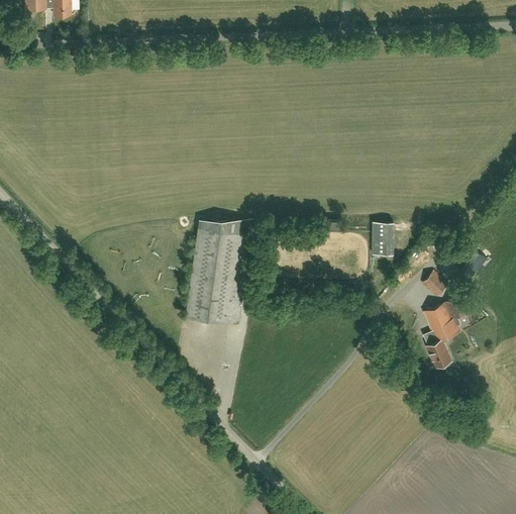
[(70,0),(24,0),(24,11),(44,11),(44,2),(53,1),(53,17),(70,17),(70,0)]
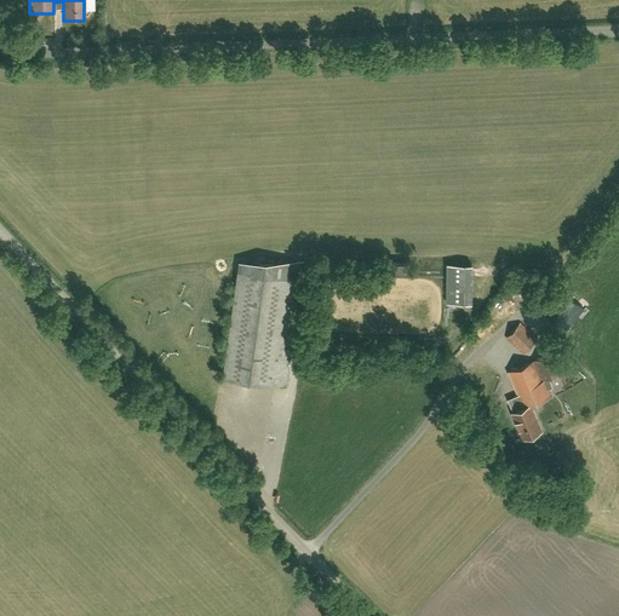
[(284,390),(299,285),(303,264),(239,265),(222,381),(284,390)]
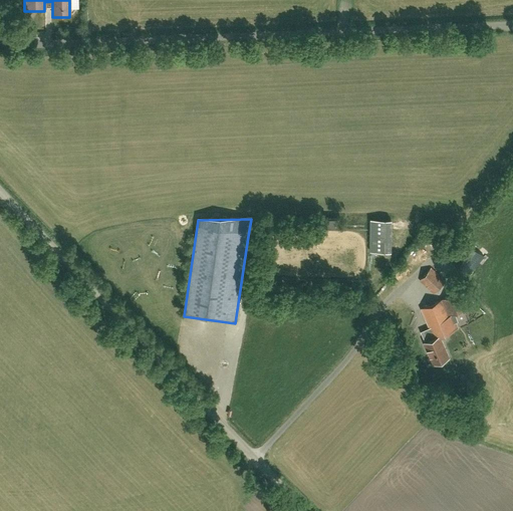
[(326,221),(326,230),(337,230),(336,221),(326,221)]
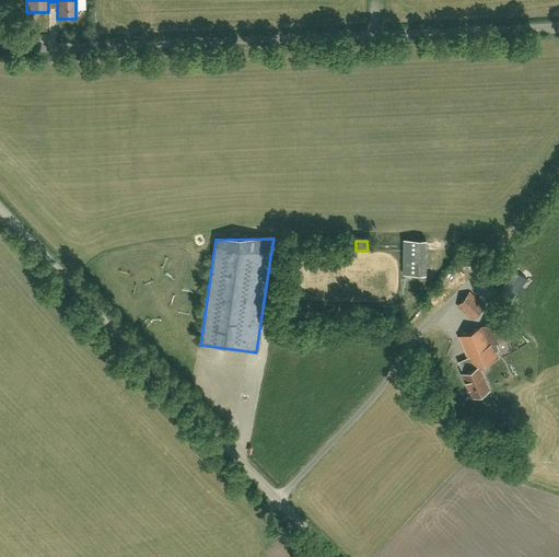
[(399,241),(399,277),(423,277),(423,241),(399,241)]
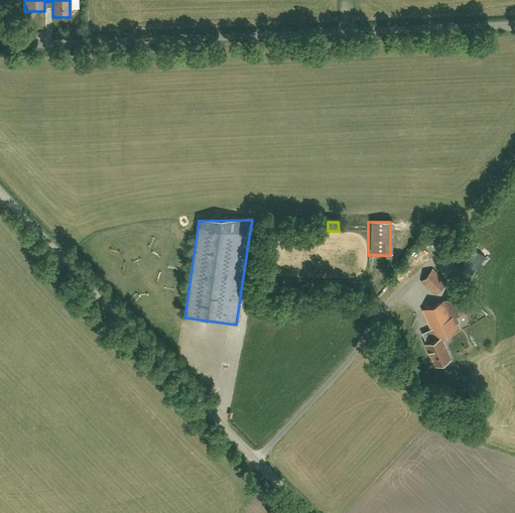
[(461,241),(445,260),(470,279),(485,260),(461,241)]
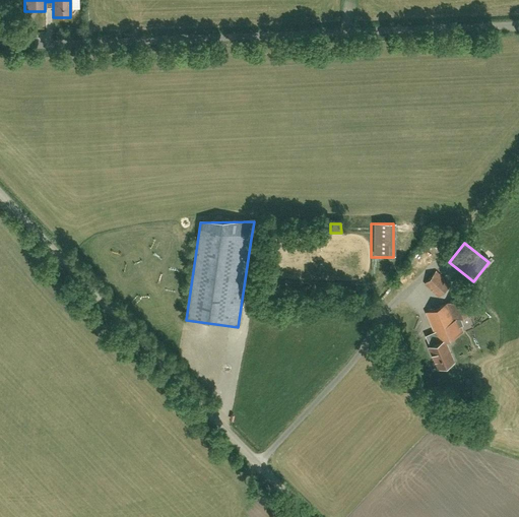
[(438,300),(449,287),(435,274),(424,287),(438,300)]
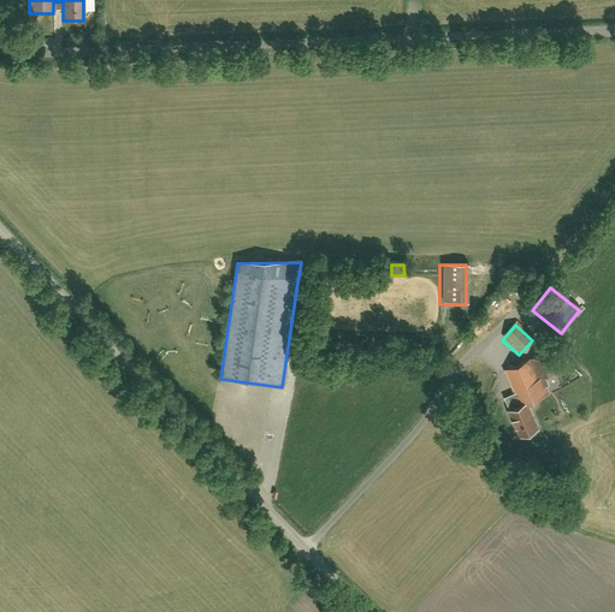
[(503,374),(518,409),(508,414),(519,439),(536,432),(525,406),(548,396),(544,390),(547,388),(543,379),(556,373),(549,355),(503,374)]
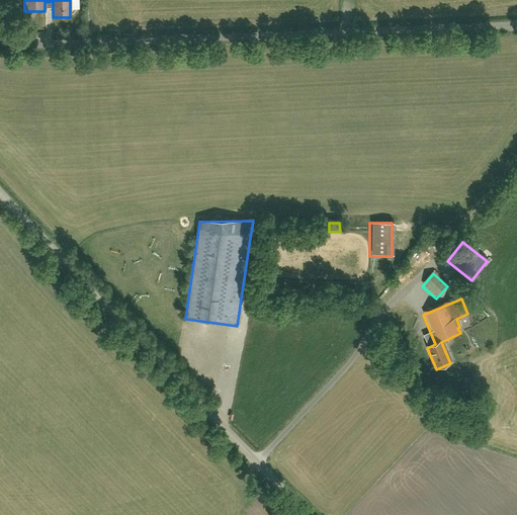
All buildings are outlined.
